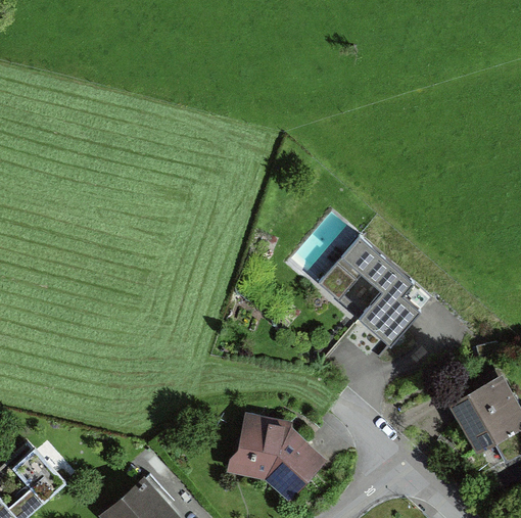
[(432,298),(359,236),(318,285),(391,346),(432,298)]
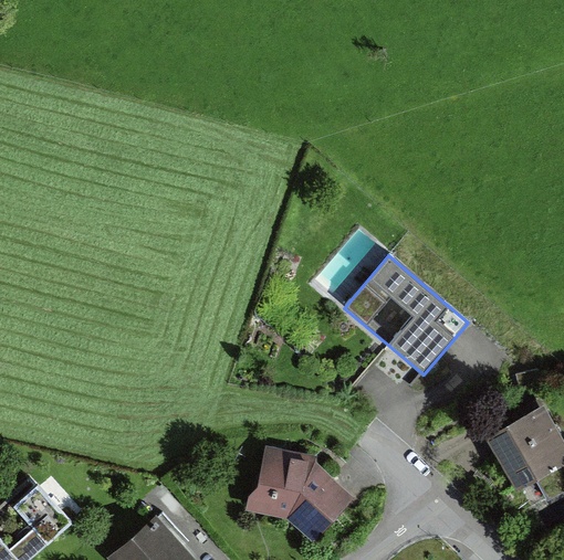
[(514,490),(563,462),(563,444),(541,404),(483,436),(514,490)]
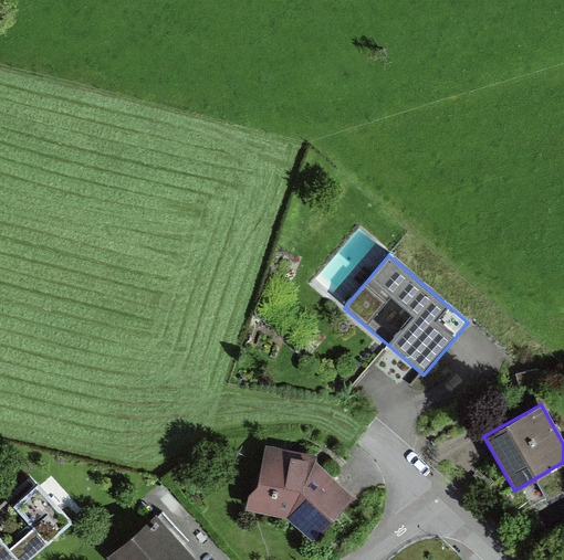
[(314,541),(354,494),(316,461),(319,454),(267,444),(259,479),(249,493),(246,509),(285,518),(314,541)]
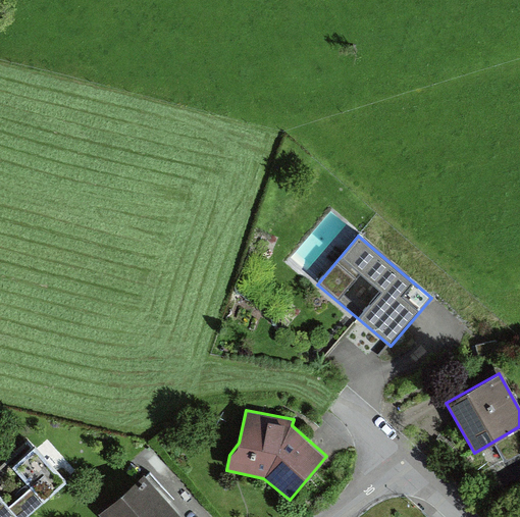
[(27,516),(63,482),(32,449),(27,453),(20,446),(0,465),(0,516),(27,516)]
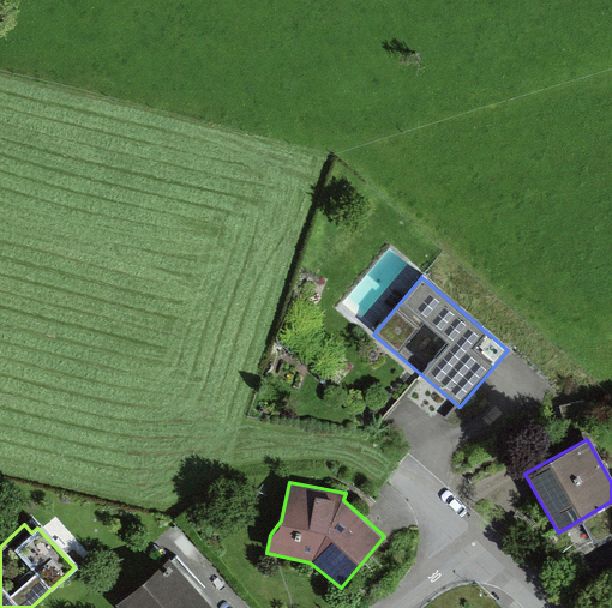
[(215,607),(172,557),(117,605),(119,607),(215,607)]
